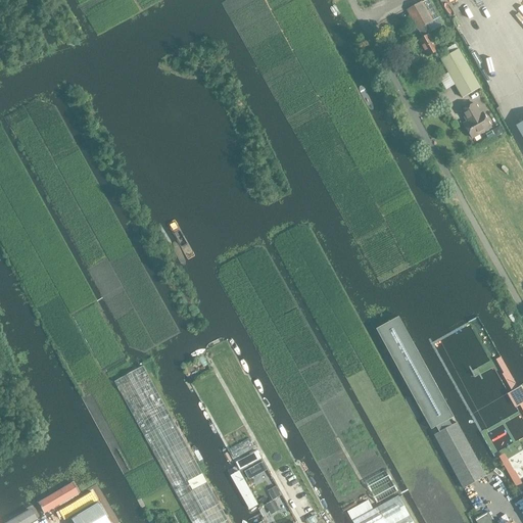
[(428,56),(437,51),(428,34),(431,32),(427,25),(432,21),(421,2),(407,11),(422,39),(419,41),(428,56)]
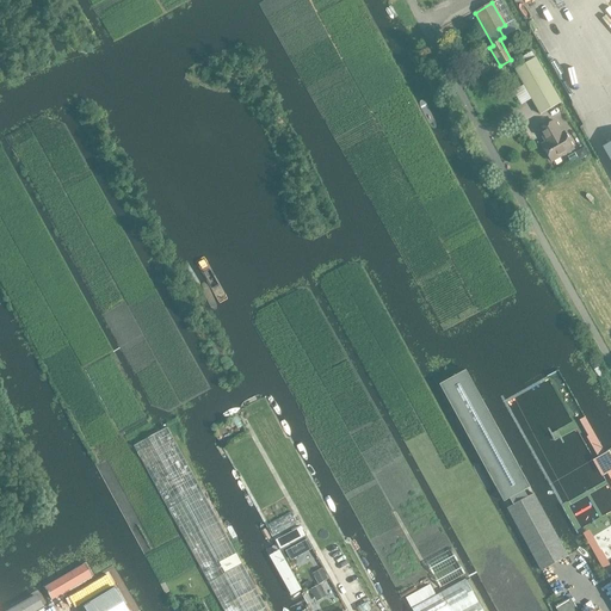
[(514,69),(541,115),(561,103),(536,57),(514,69)]
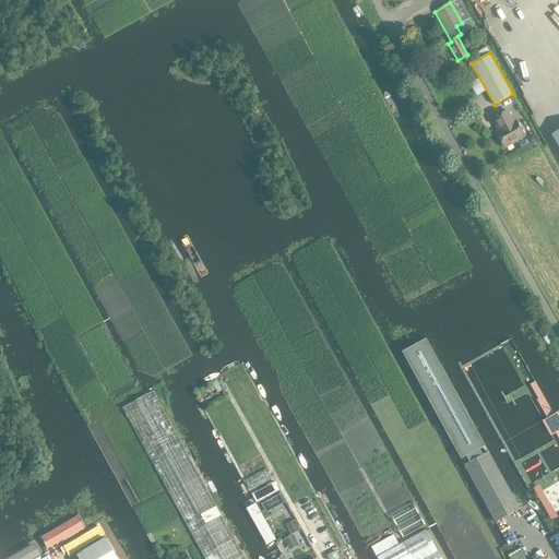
[(494,119),(499,130),(496,132),(497,133),(496,135),(498,139),(500,139),(504,147),(525,137),(516,121),(514,122),(508,110),(494,119)]
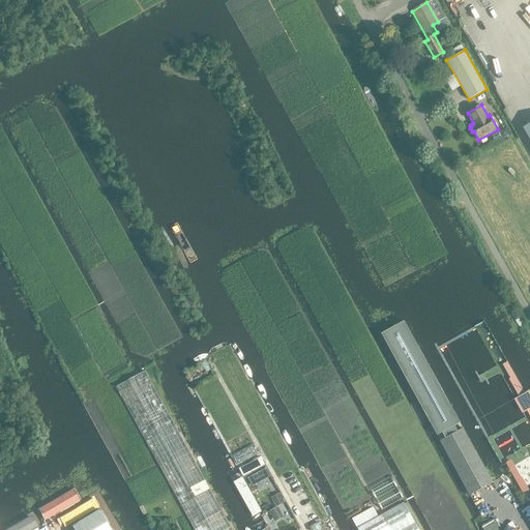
[(506,127),(498,133),(501,137),(502,140),(510,135),(506,127)]
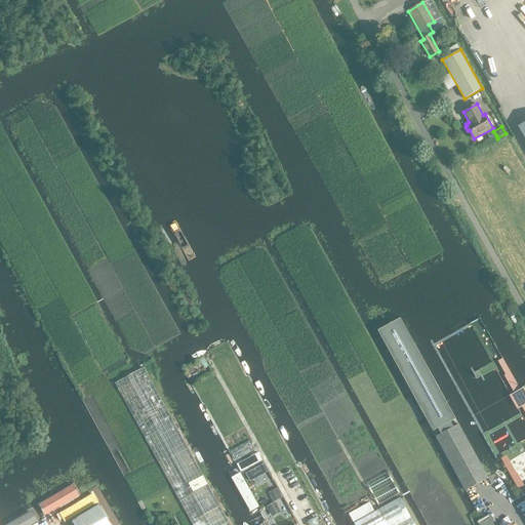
[(436,437),(466,491),(488,478),(458,425),(453,427),(450,421),(455,419),(400,318),(377,330),(433,432),(438,429),(441,434),(436,437)]
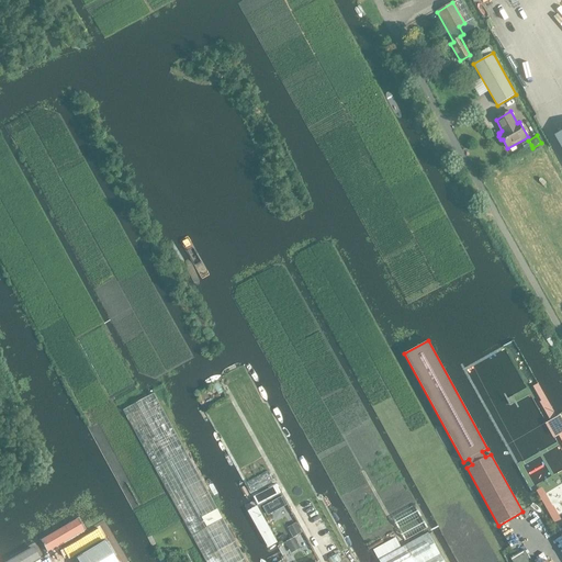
[(229,364),(218,370),(222,374),(232,369),(229,364)]
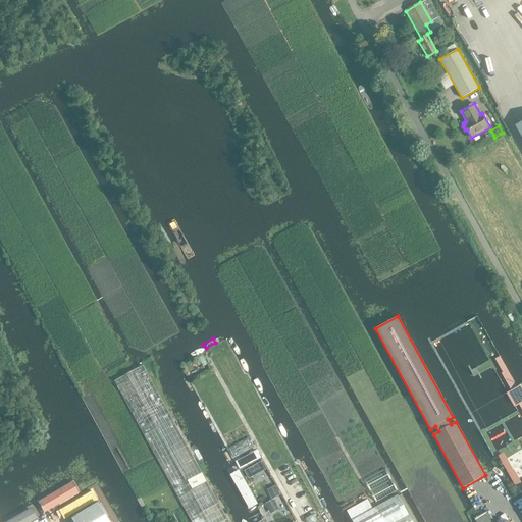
[(521,389),(520,386),(518,388),(500,357),(496,359),(503,369),(501,370),(512,389),(507,394),(515,407),(520,404),(521,406),(521,389)]
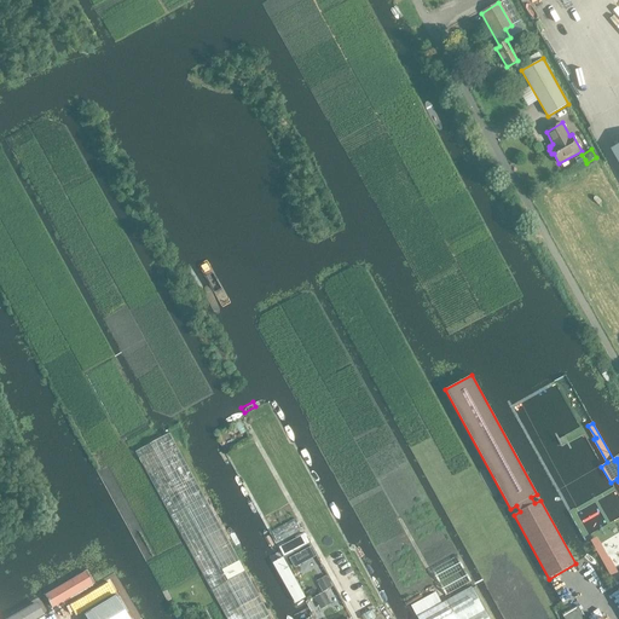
[(226,618),(270,618),(169,434),(136,452),(226,618)]
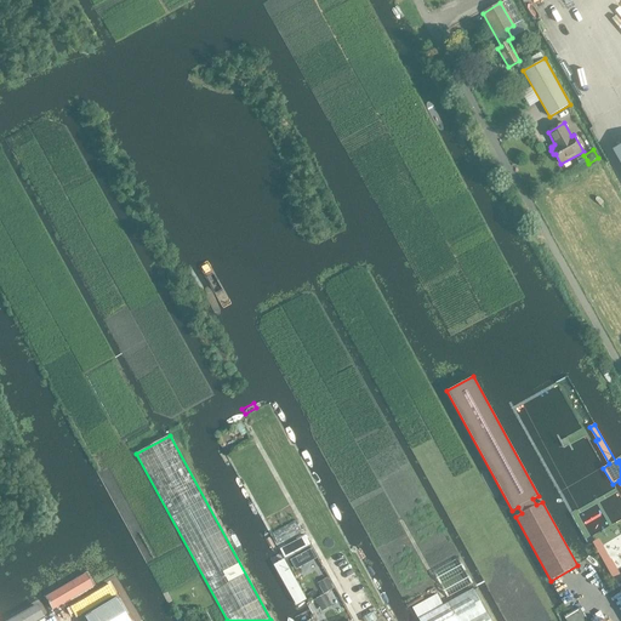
[(279,545),(302,531),(295,520),(272,534),(279,545)]
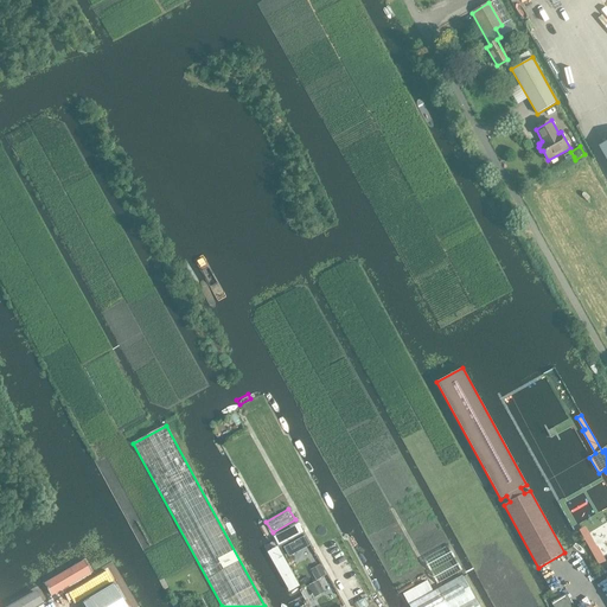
[(288,545),(305,536),(298,524),(274,536),(281,549),(283,548),(286,553),(291,549),(288,545)]
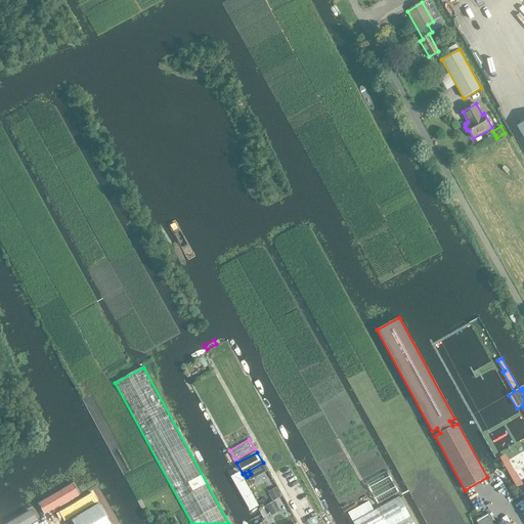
[(257,509),(238,474),(231,477),(250,512),(257,509)]
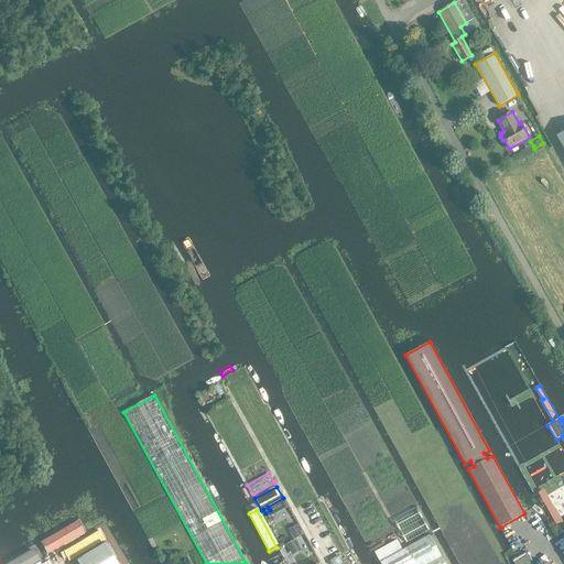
[(294,538),(304,532),(299,522),(288,529),(294,538)]
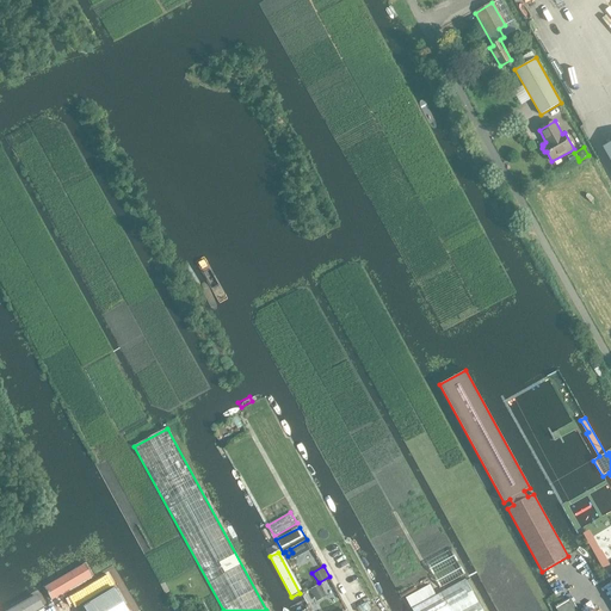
[(322,581),(328,593),(334,590),(328,578),(322,581)]
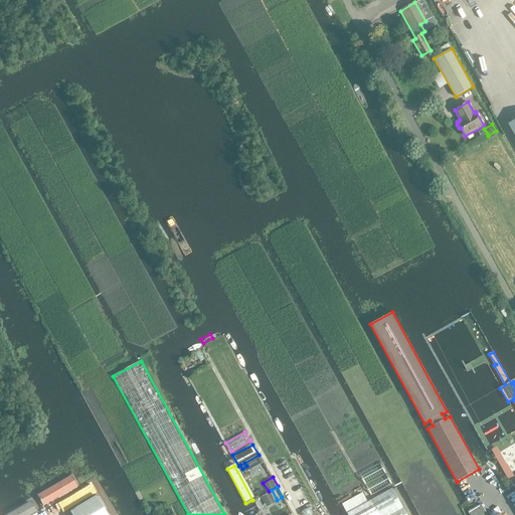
[(342,505),(347,514),(406,514),(392,489),(368,502),(363,493),(342,505)]
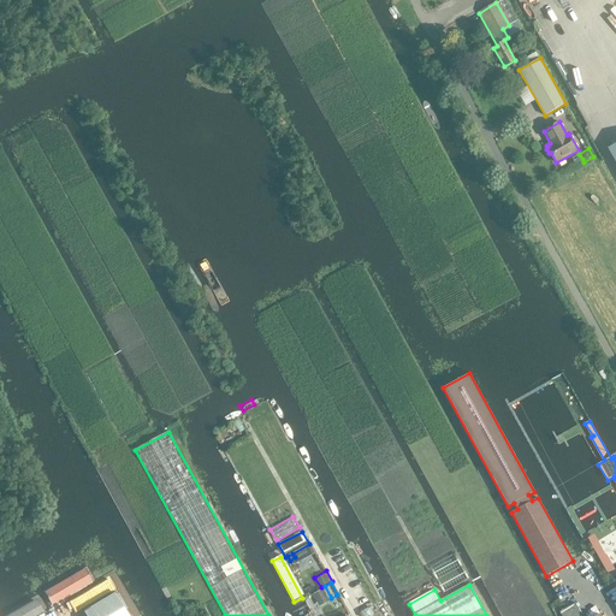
[(318,605),(331,599),(324,587),(312,593),(318,605)]
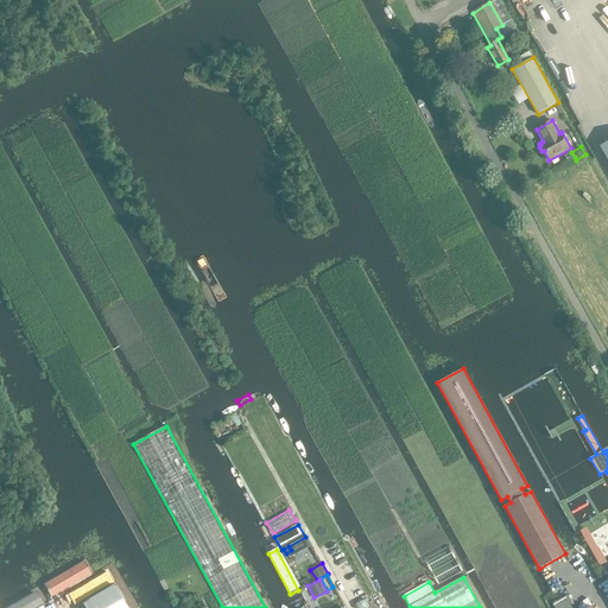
[(591,607),(591,606),(587,607),(575,607),(568,595),(552,603),(553,607),(591,607)]
